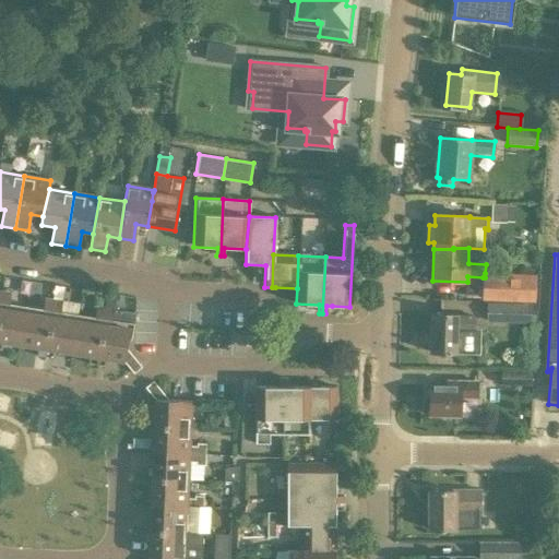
[(535,275),(485,273),(485,277),(483,277),(482,300),(534,301),(535,275)]
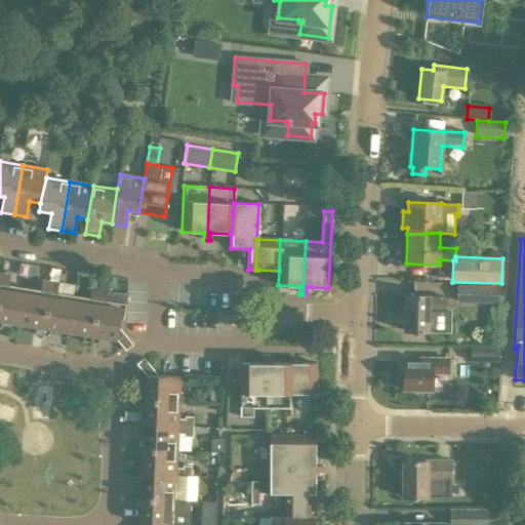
[(10,274),(2,273),(0,282),(0,326),(0,327),(1,322),(18,325),(24,293),(7,291),(10,274)]
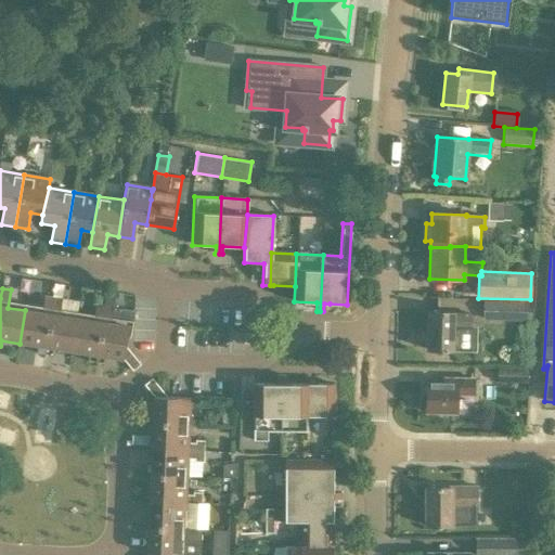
[(41,313),(25,310),(20,344),(38,346),(37,351),(44,352),(53,298),(43,297),(41,313)]
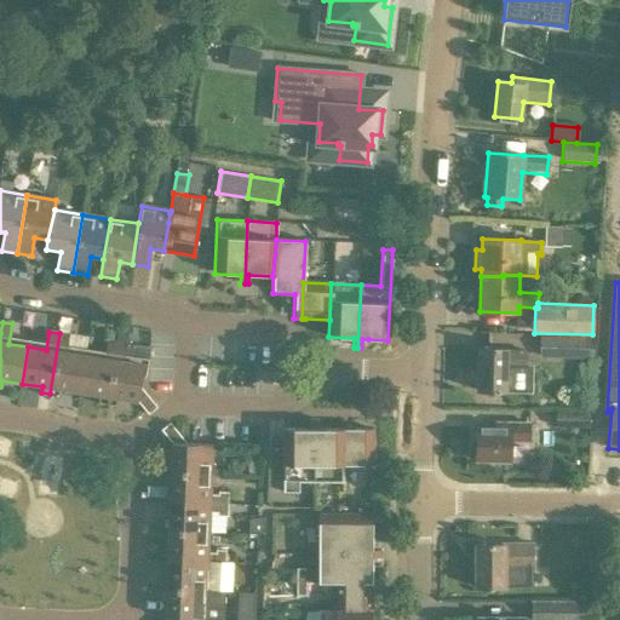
[(50,394),(57,395),(58,390),(79,392),(85,356),(67,354),(69,334),(59,333),(50,394)]
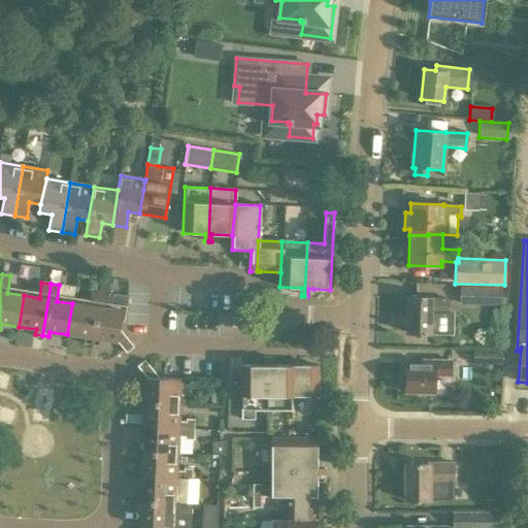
[(459,287),(459,303),(505,304),(505,287),(459,287)]
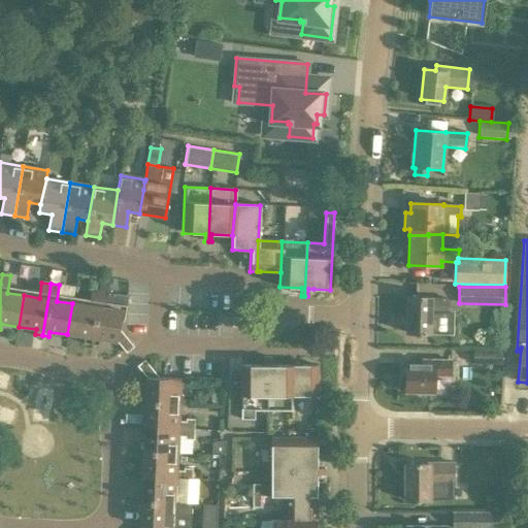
[(430,335),(430,332),(452,332),(452,312),(449,312),(449,298),(431,298),(407,297),(405,334),(430,335)]
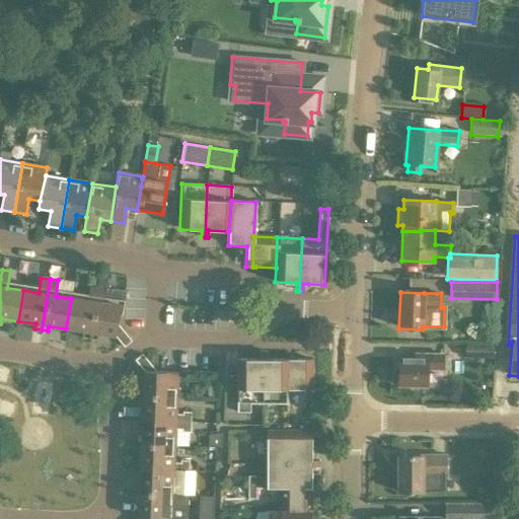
[(95,302),(71,298),(66,328),(83,331),(82,337),(89,338),(95,302)]
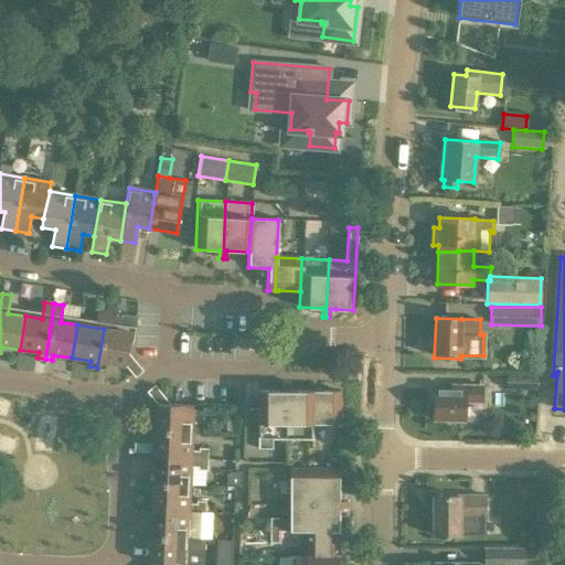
[(130,333),(104,329),(97,368),(105,369),(106,363),(125,366),(125,364),(132,373),(135,376),(142,371),(127,352),(130,333)]
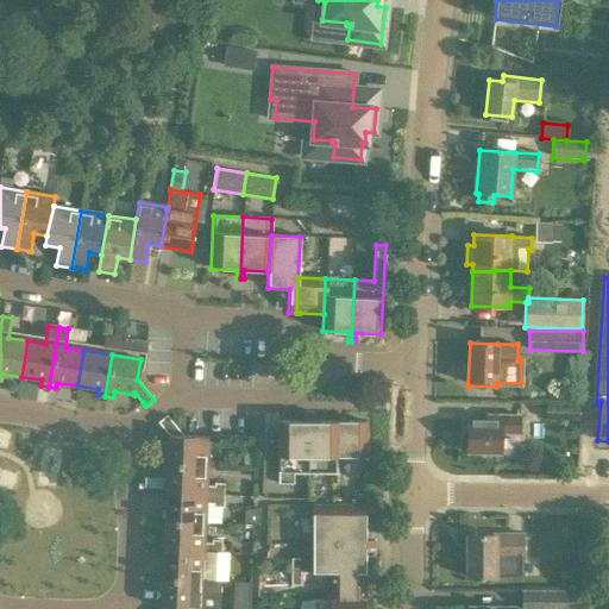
[(546,406),(546,419),(578,419),(578,406),(546,406)]
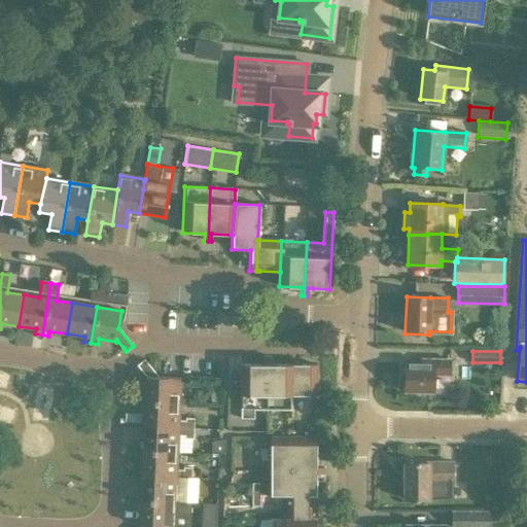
[(257,411),(266,411),(266,357),(262,357),(262,364),(240,364),(240,419),(257,419),(257,411)]
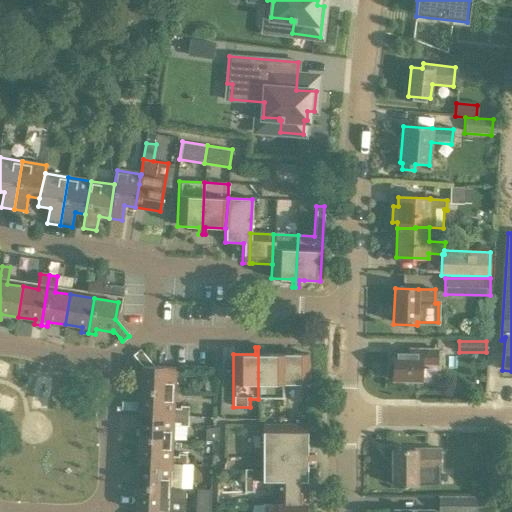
[(261,347),(258,347),(258,399),(286,399),(286,384),(286,354),(261,354),(261,347)]
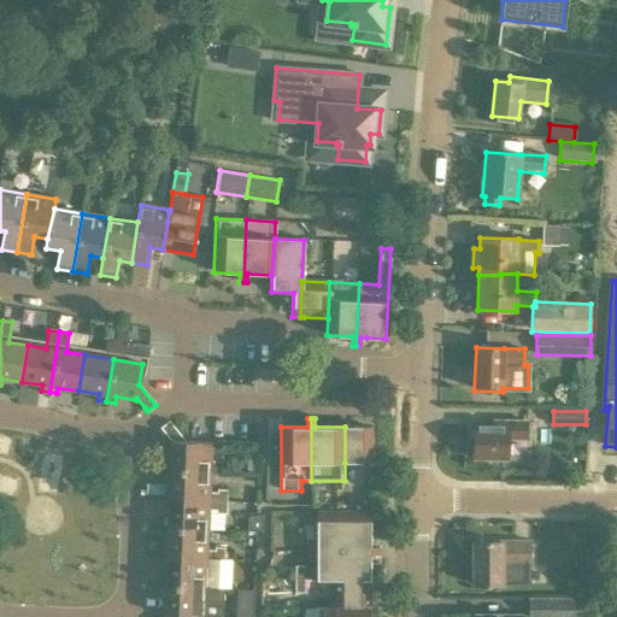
[(169,475),(210,477),(211,444),(199,444),(186,442),(169,421),(160,428),(172,442),(170,442),(169,475)]
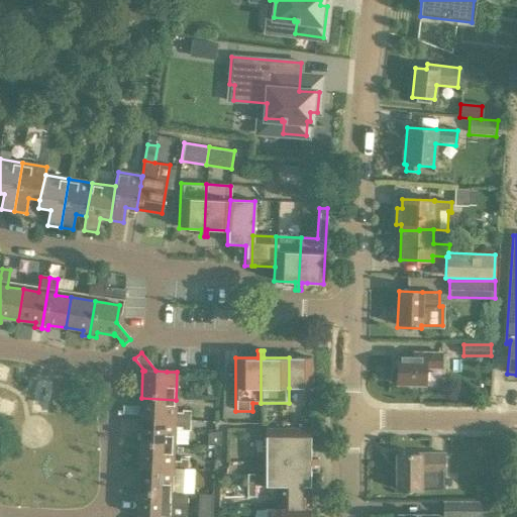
[(391,370),(391,381),(396,382),(396,385),(425,386),(425,369),(440,369),(441,354),(412,353),(412,357),(397,356),(396,369),(391,370)]
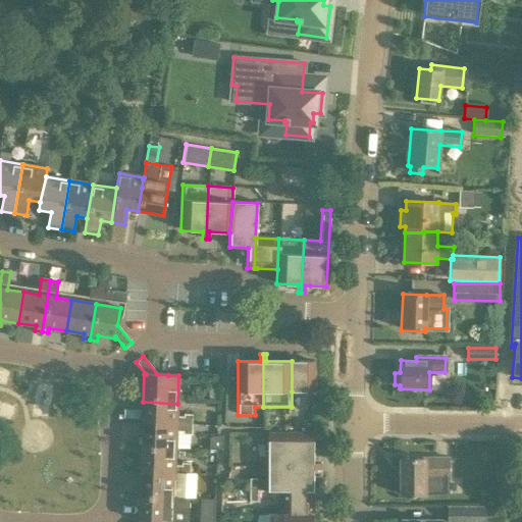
[(313,362),(292,361),(292,392),(313,393),(313,362)]
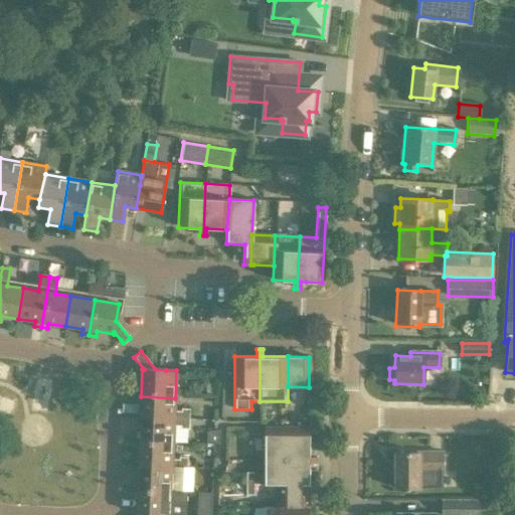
[(174,411),(175,398),(141,396),(140,417),(189,419),(189,409),(181,409),(181,412),(174,411)]
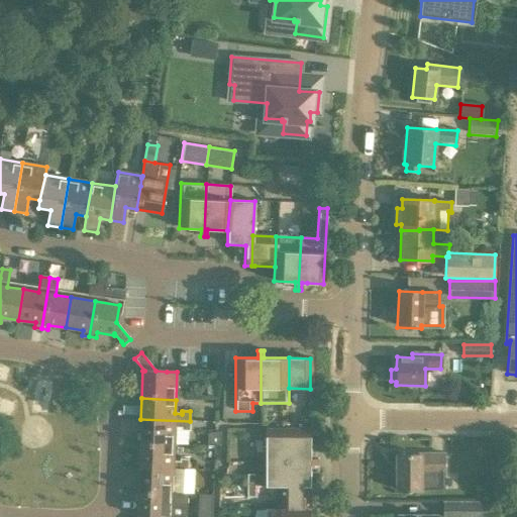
[(190,421),(140,419),(139,443),(174,445),(175,427),(181,428),(181,431),(189,431),(190,421)]
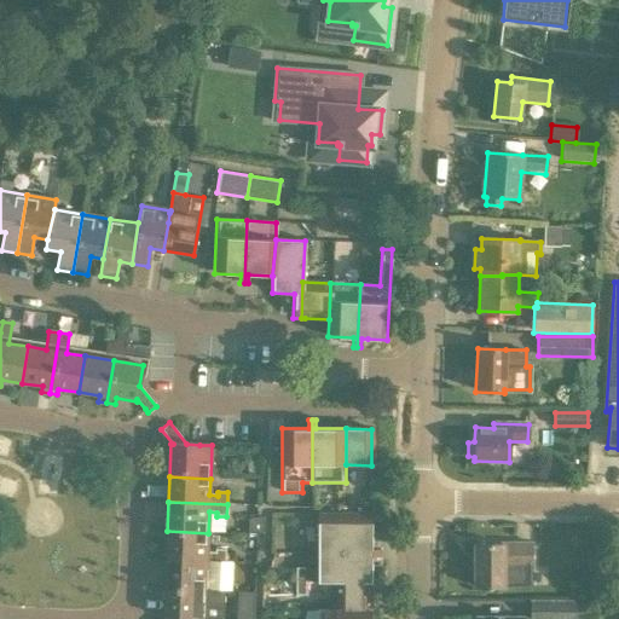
[(317,516),(317,550),(370,550),(370,543),(370,513),(317,513),(317,516)]
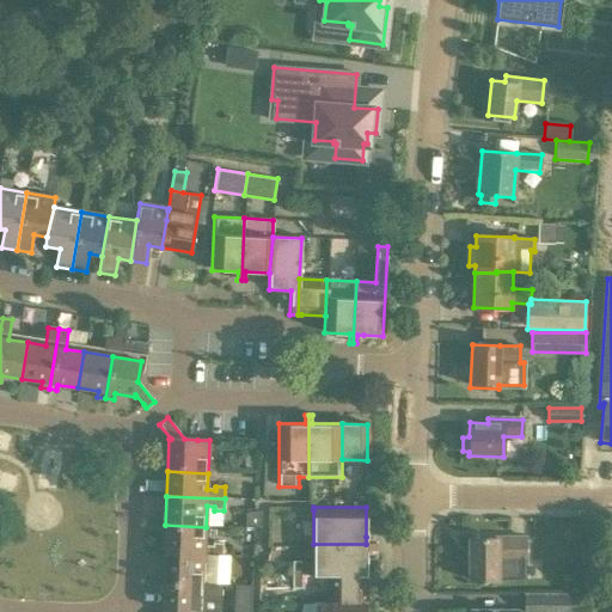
[(246,513),(246,526),(261,526),(261,512),(254,510),(246,513)]
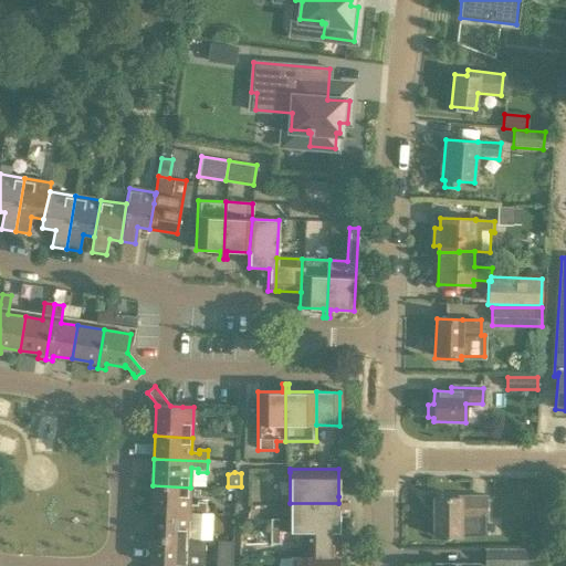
[(189,506),(190,488),(153,485),(152,512),(205,514),(206,504),(197,503),(197,506),(189,506)]
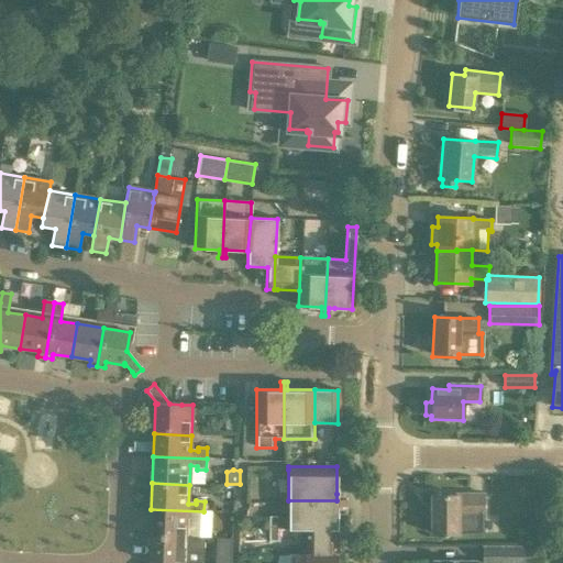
[(432,534),(456,534),(483,536),(484,494),(456,494),(456,496),(432,496),(432,534)]
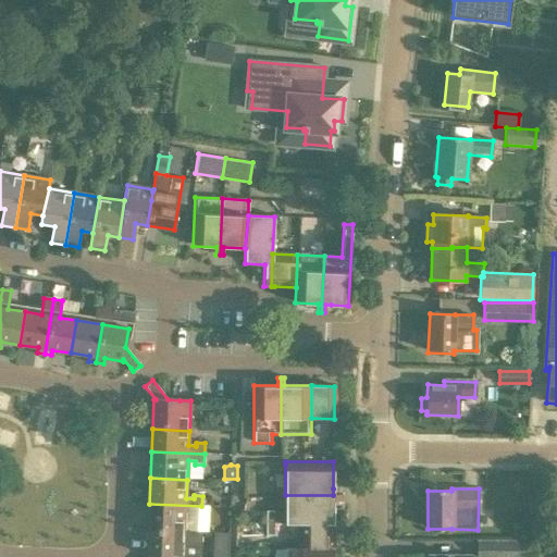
[(342,495),(333,495),(285,495),(285,525),(300,525),(333,525),(333,502),(342,502),(342,495)]
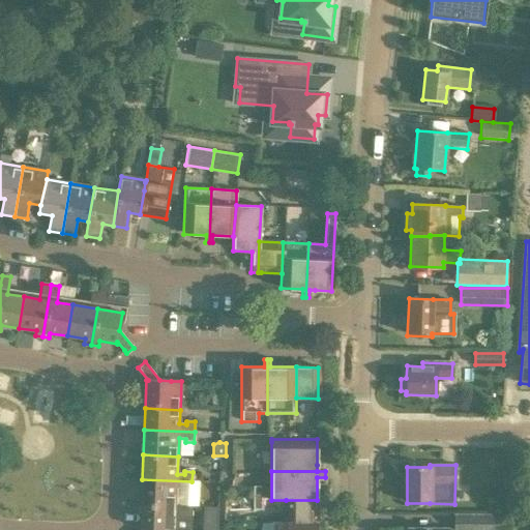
[(192,481),(142,479),(141,504),(176,506),(176,504),(176,488),(183,489),(183,492),(192,492),(192,481)]
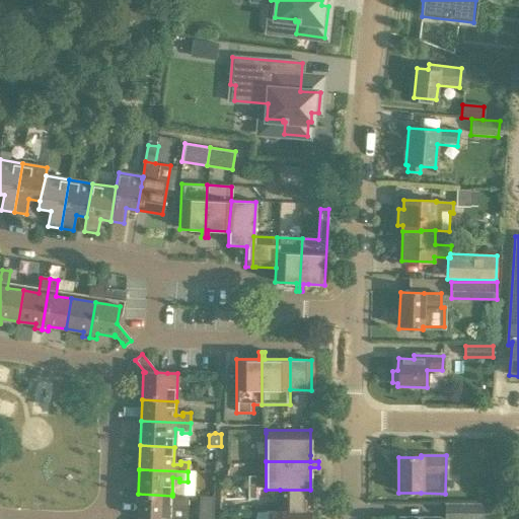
[(280,490),(280,512),(310,512),(310,490),(280,490)]
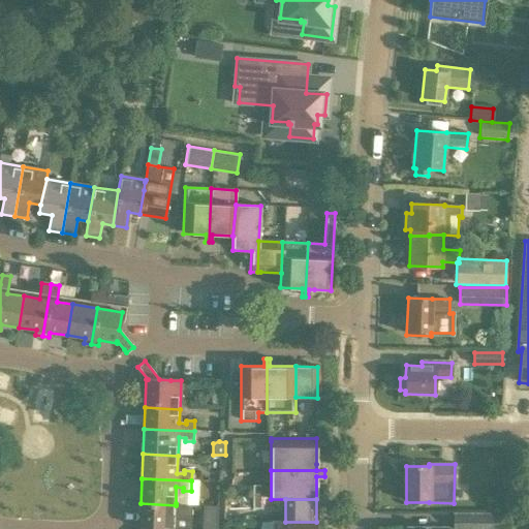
[(176,505),(141,503),(139,528),(138,528),(174,528),(175,519),(190,519),(191,504),(176,503),(176,505)]
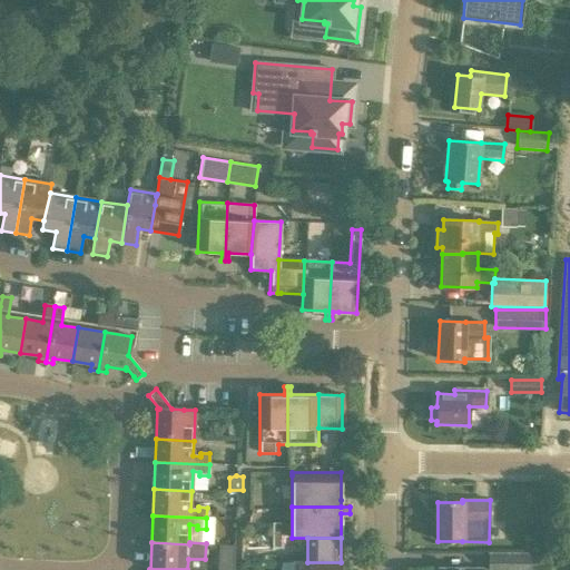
[(233,569),(234,546),(218,544),(217,569),(233,569)]
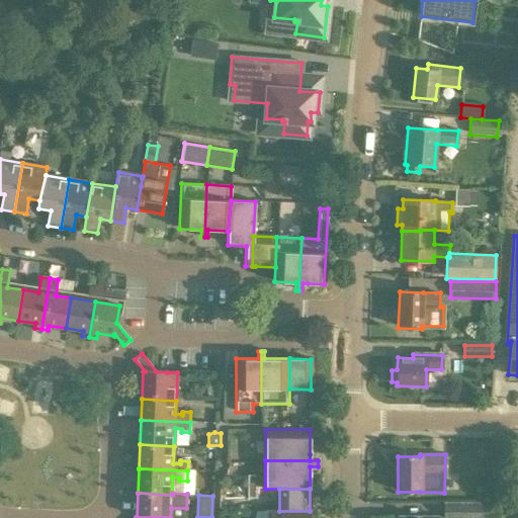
[(488,517),(489,503),(443,503),(442,517),(488,517)]
